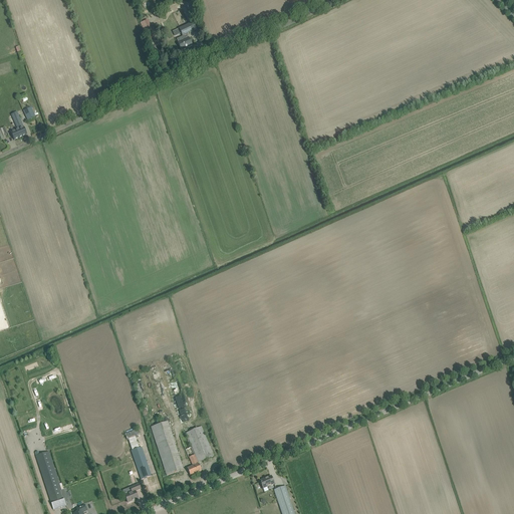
[(178,40),(179,42),(178,42),(182,50),(192,45),(188,38),(186,34),(196,30),(193,22),(179,29),(181,33),(183,36),(184,37),(178,39),(178,40)]
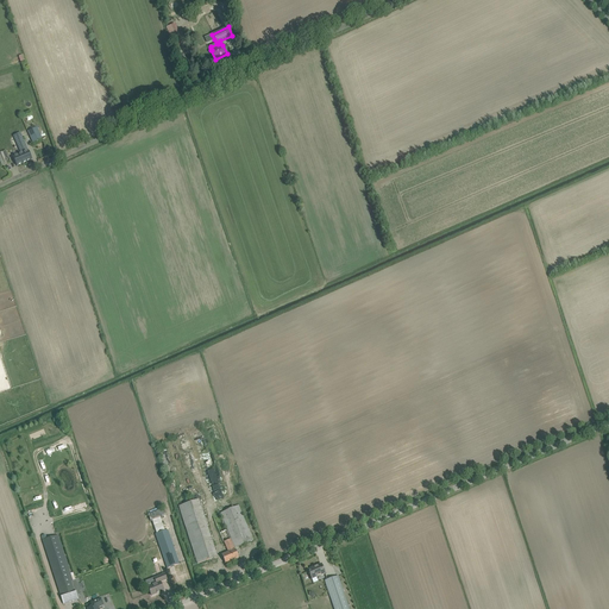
[(177,31),(173,32),(173,33),(176,45),(184,43),(180,30),(177,31)]
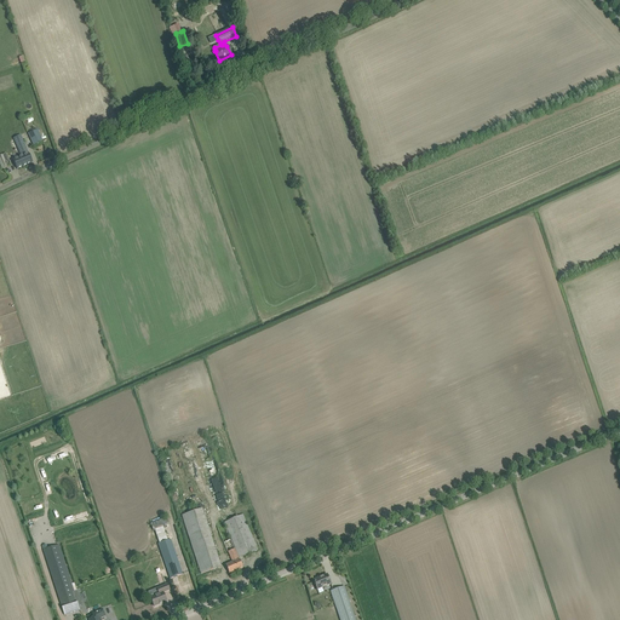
[(42,142),(38,130),(28,133),(34,147),(42,142)]
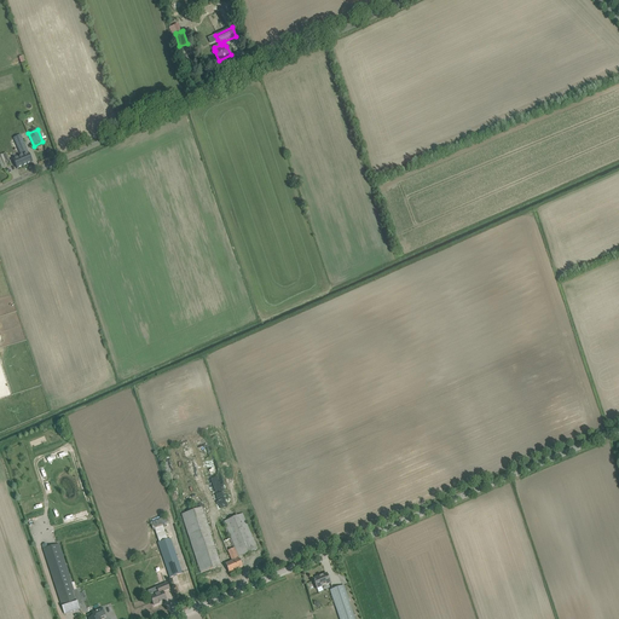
[(33,162),(21,136),(15,139),(22,157),(13,160),(17,169),(33,162)]
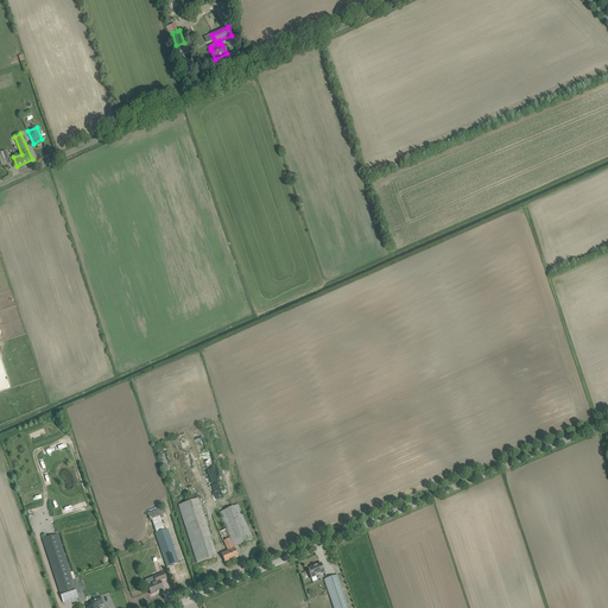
[(197,563),(216,556),(198,500),(179,506),(197,563)]
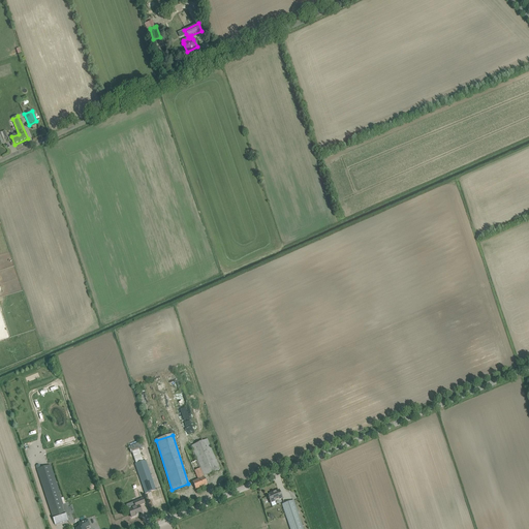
[(220,469),(208,440),(191,446),(204,476),(220,469)]
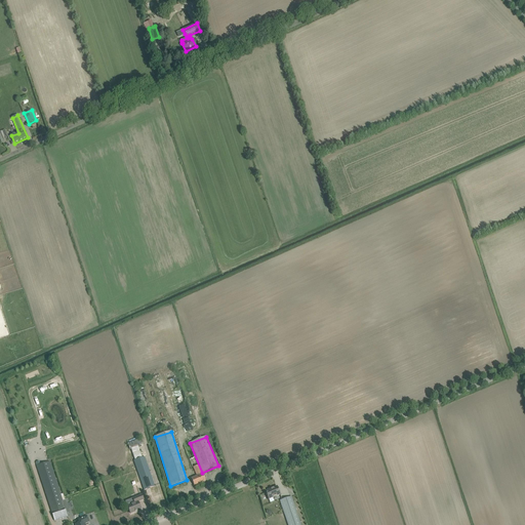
[(142,438),(128,443),(130,449),(137,446),(144,444),(142,438)]
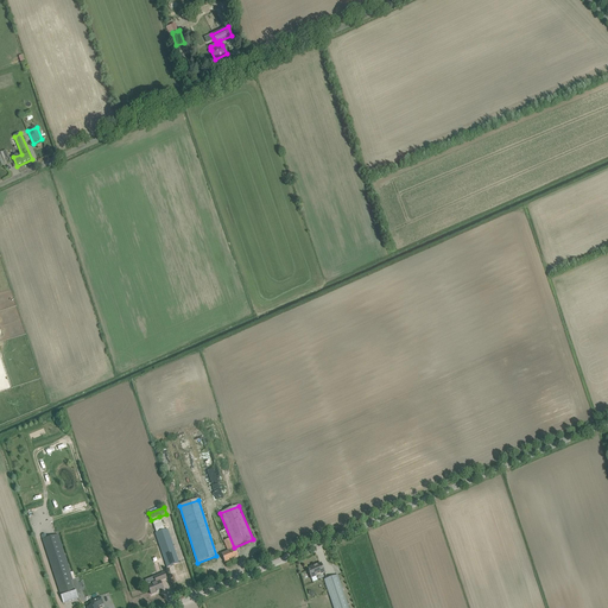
[(151,520),(156,533),(165,530),(159,517),(151,520)]
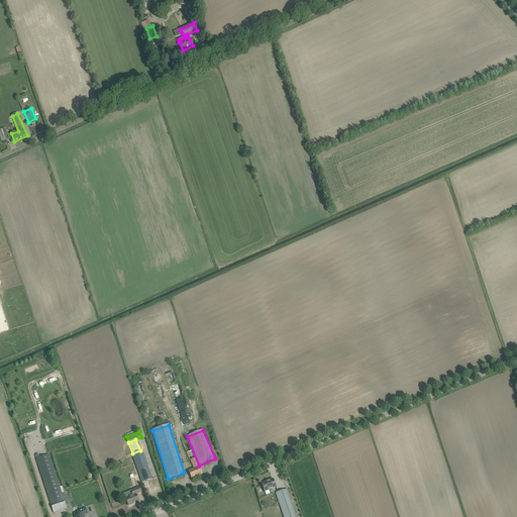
[(140,450),(132,453),(135,462),(141,483),(152,479),(142,449),(140,450)]
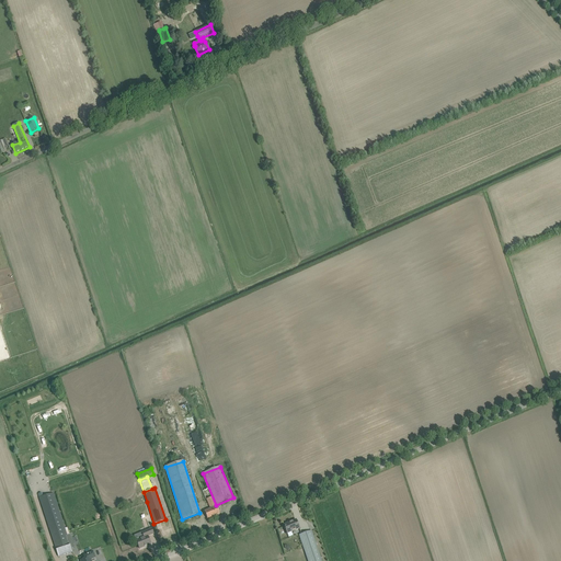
[(44,496),(39,497),(38,497),(58,557),(72,552),(71,548),(68,538),(60,515),(53,493),(44,496)]
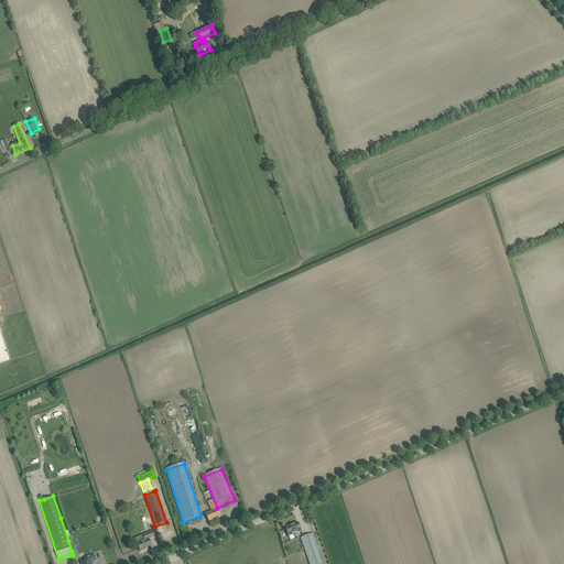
[(213,500),(207,502),(212,511),(205,514),(208,522),(221,517),(218,509),(217,509),(213,500)]
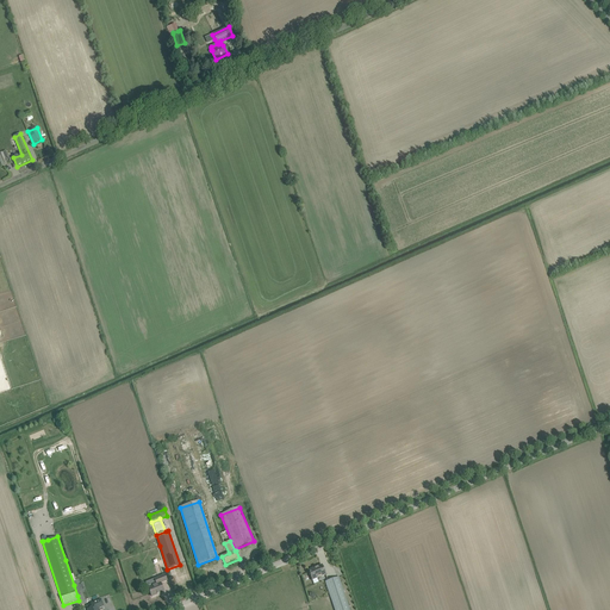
[(317,578),(325,574),(322,565),(309,571),(312,580),(317,578)]
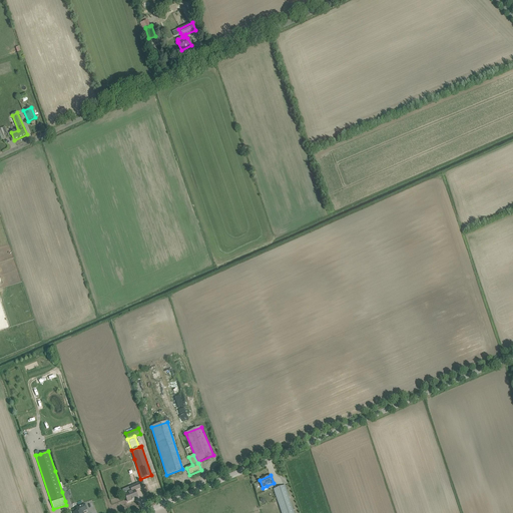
[(140,488),(138,484),(130,487),(132,492),(124,495),(127,502),(138,498),(135,491),(140,488)]
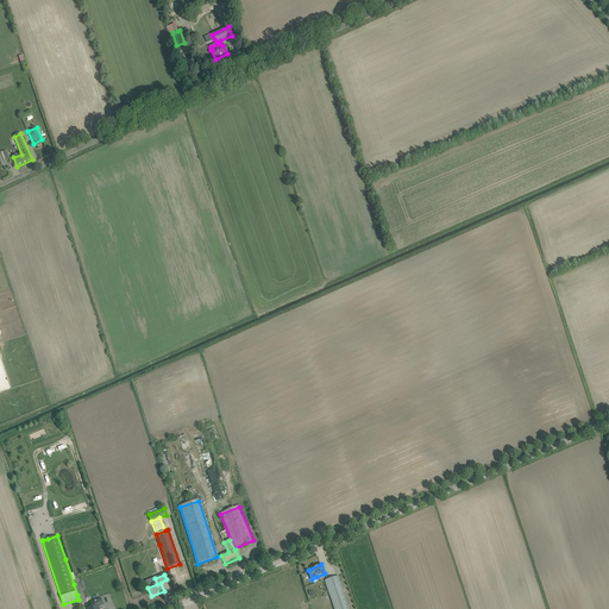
[(333,608),(349,608),(338,576),(325,581),(333,608)]
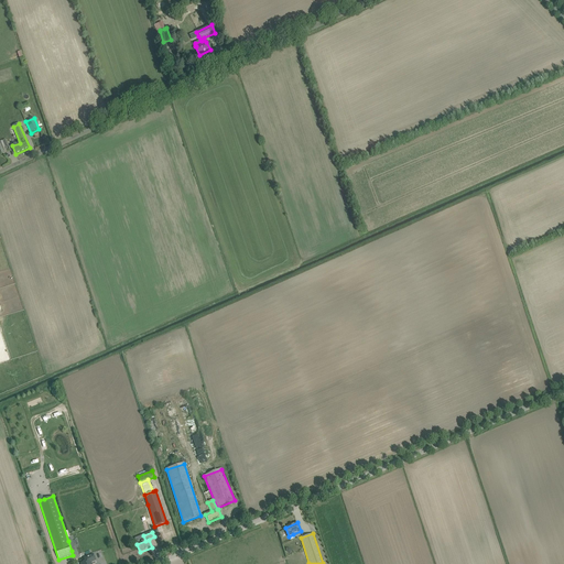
[(96,561),(94,554),(85,557),(87,561),(80,563),(90,563),(96,561)]
